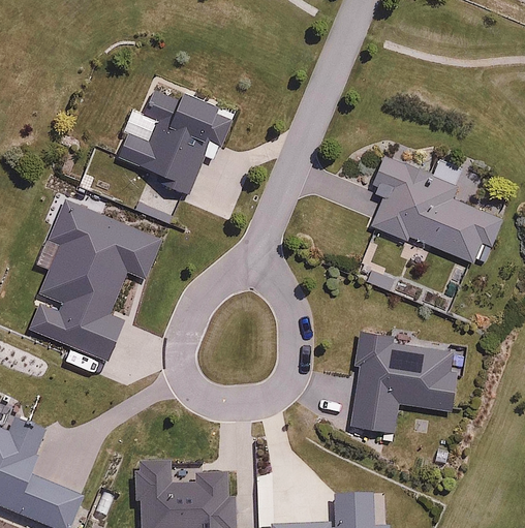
[(181,98),(155,87),(141,122),(185,141),(186,136),(205,144),(206,142),(218,147),(233,112),(184,91),(181,98)]
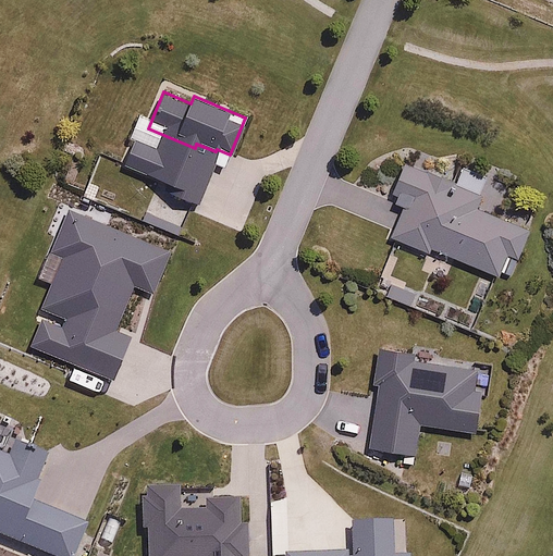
[(431,247),(498,278),(506,259),(513,261),(526,234),(474,209),(479,197),(406,163),(390,199),(405,206),(389,242),(426,259),(431,247)]
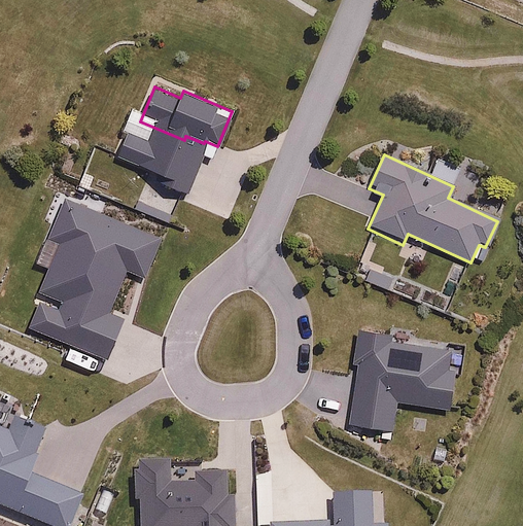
[(38,302),(27,327),(106,360),(123,320),(107,314),(125,271),(144,279),(161,239),(64,200),(46,241),(58,245),(37,293),(60,303),(58,310),(38,302)]
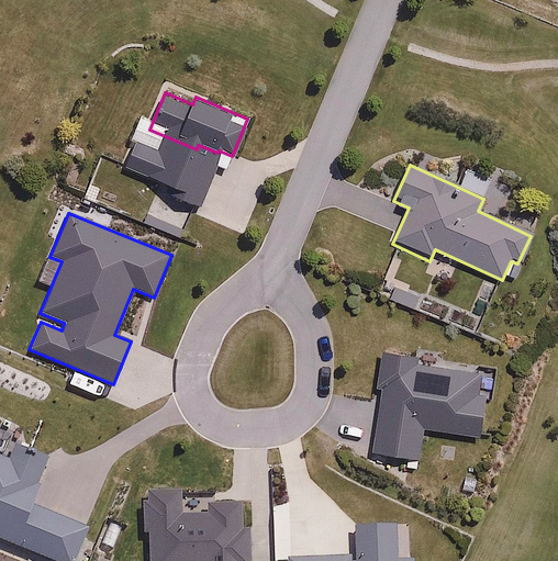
[(415,461),(420,430),(480,439),(487,395),(478,394),(480,373),(415,365),(416,359),(382,354),(368,455),(415,461)]
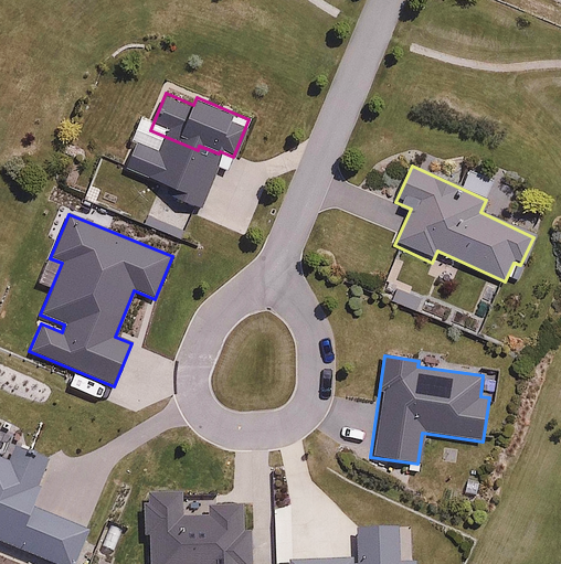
[(0,545),(44,563),(74,563),(87,533),(32,510),(41,490),(35,488),(45,463),(13,449),(8,464),(0,460),(0,545)]
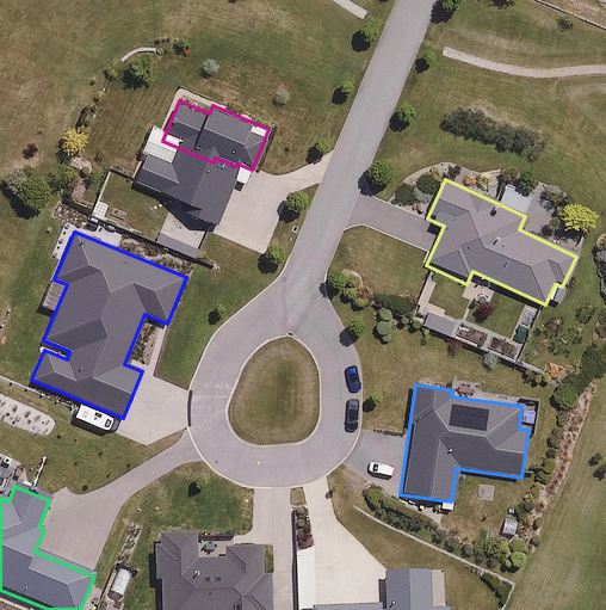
[(190,528),(150,530),(150,542),(146,542),(147,578),(152,578),(153,609),(265,609),(264,573),(255,573),(253,543),(220,546),(220,555),(191,556),(190,528)]
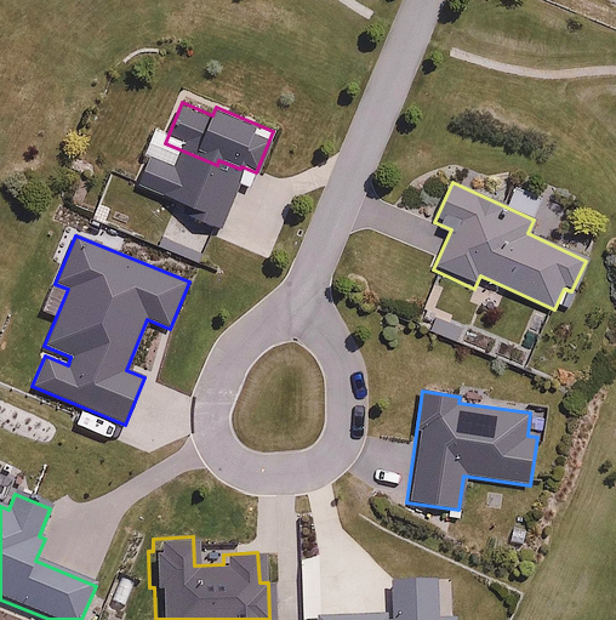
[(380,610),(309,614),(309,619),(448,619),(448,616),(432,618),(429,576),(383,579),(385,618),(380,619),(380,610)]
